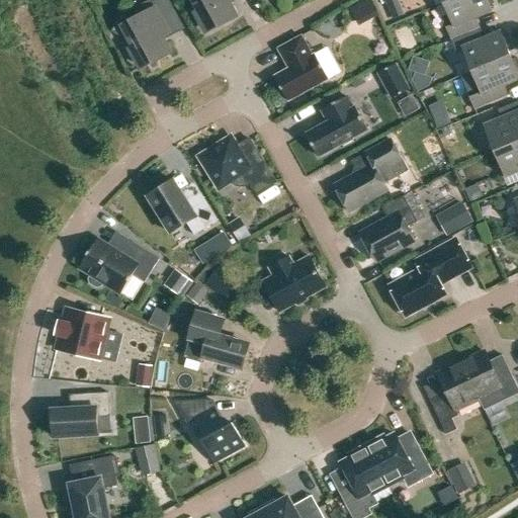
[(121,14),(111,31),(134,46),(135,48),(131,50),(140,67),(144,64),(144,65),(153,60),(153,61),(169,53),(161,37),(180,27),(164,0),(155,0),(143,7),(147,14),(133,21),(121,14)]
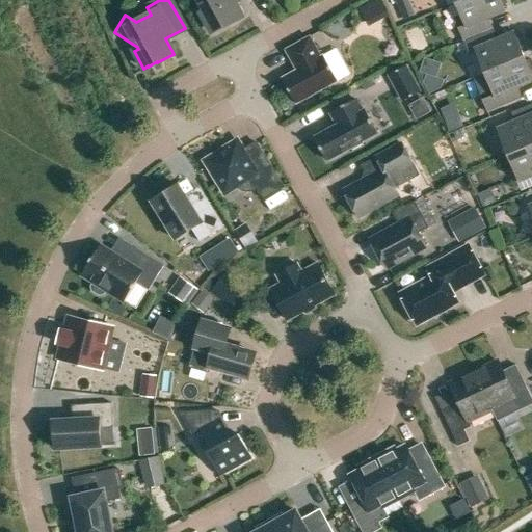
[(224,25),(241,17),(233,2),(236,0),(198,0),(206,12),(202,15),(211,31),(215,29),(224,24),(224,25)]
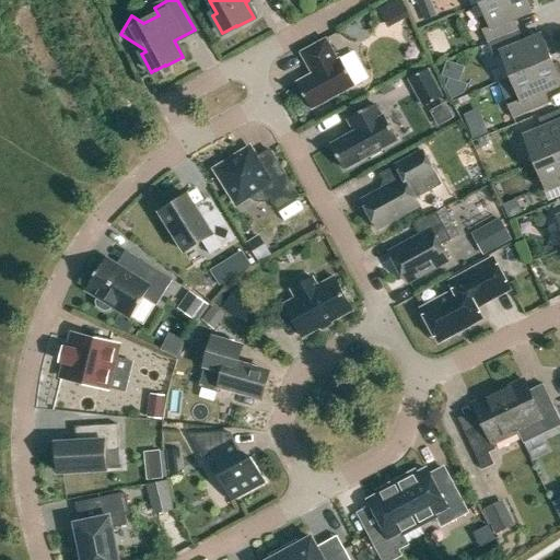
[(395,0),(385,0),(373,7),(374,8),(383,25),(404,14),(395,0)]
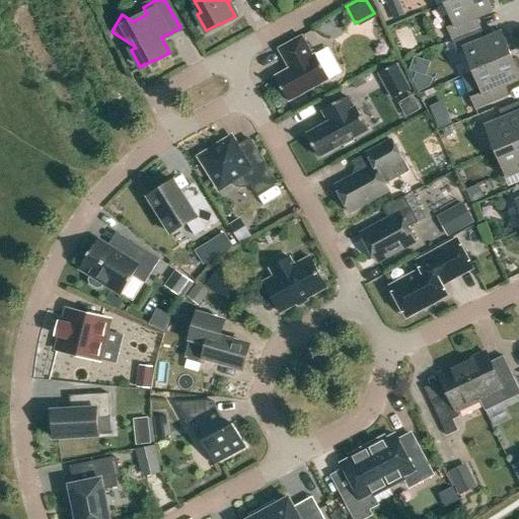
[(443,18),(452,40),(475,30),(470,18),(491,10),(492,13),(493,12),(490,5),(495,3),(493,0),(452,0),(445,3),(450,15),(443,18)]
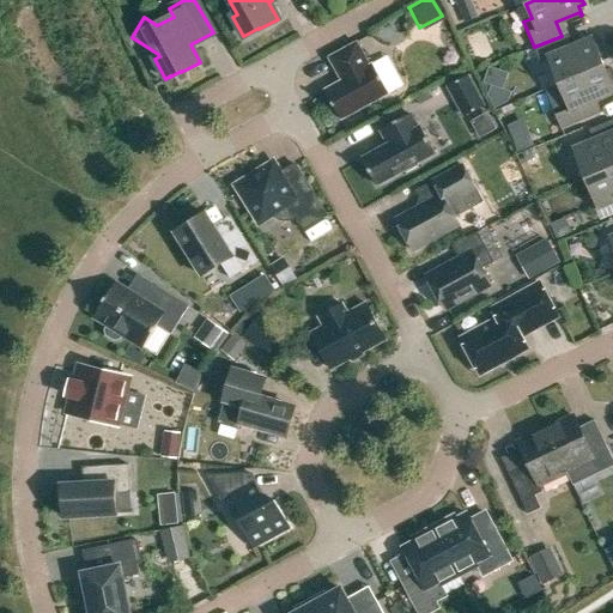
[(553,70),(559,84),(604,66),(601,61),(607,59),(600,43),(595,44),(592,36),(590,36),(592,40),(568,49),(562,36),(534,47),(545,73),(553,70)]
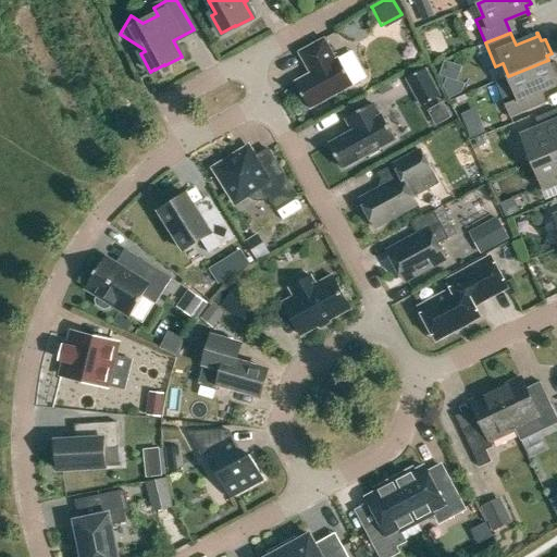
[(296,82),(310,109),(354,86),(339,59),(336,61),(325,39),(300,52),(308,67),(309,67),(312,73),(296,82)]
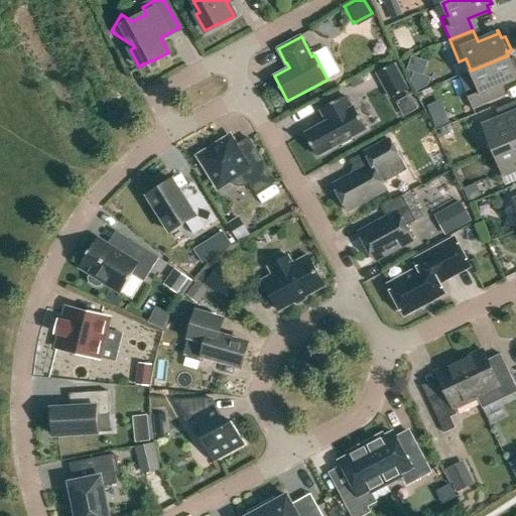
[(334,73),(346,67),(333,40),(320,46),(334,73)]
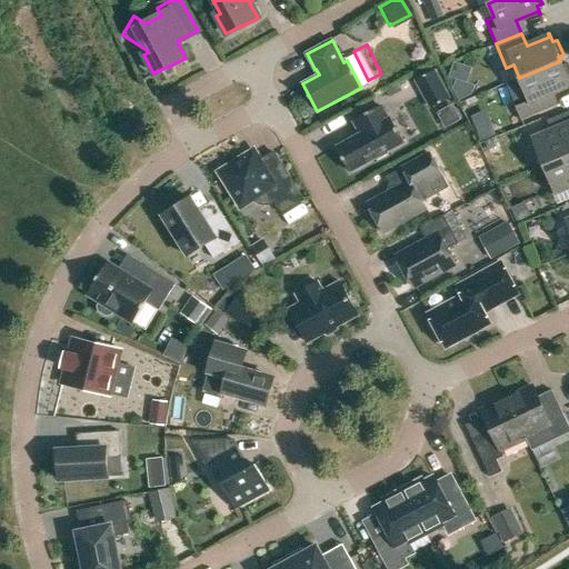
[(511,97),(521,120),(552,108),(547,95),(568,86),(568,82),(568,80),(568,79),(568,68),(567,63),(561,65),(560,61),(519,78),(525,91),(511,97)]
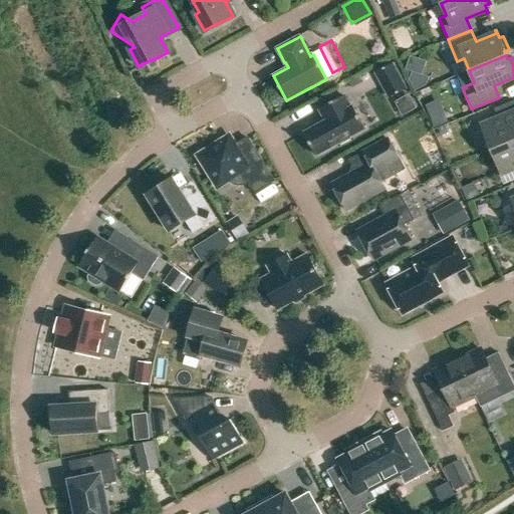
[(392,64),(375,73),(390,97),(406,89),(392,64)]
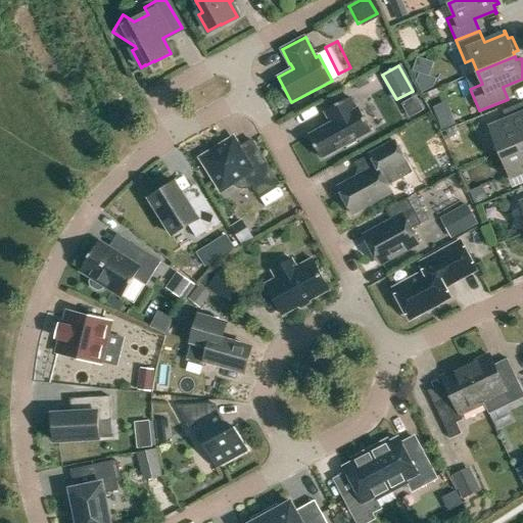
[(416,96),(401,104),(409,119),(423,110),(416,96)]
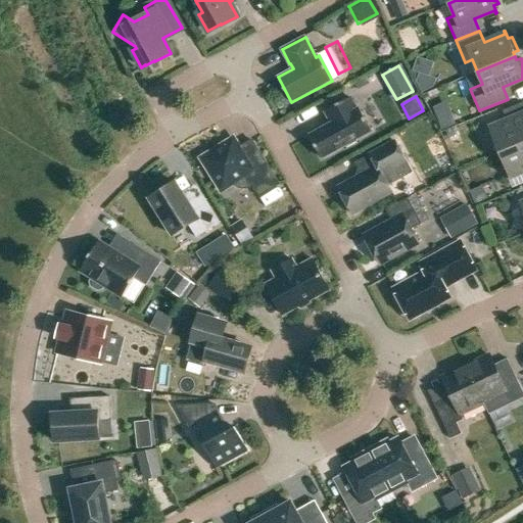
[(324,111),(331,124),(308,136),(321,157),(344,145),(345,147),(357,141),(354,139),(371,131),(359,108),(357,109),(349,97),(324,111)]
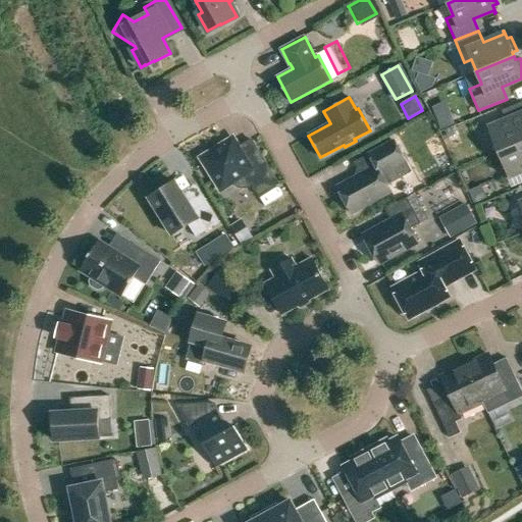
[(502,151),(521,142),(521,102),(502,110),(507,122),(497,126),(498,127),(492,129),(502,151)]
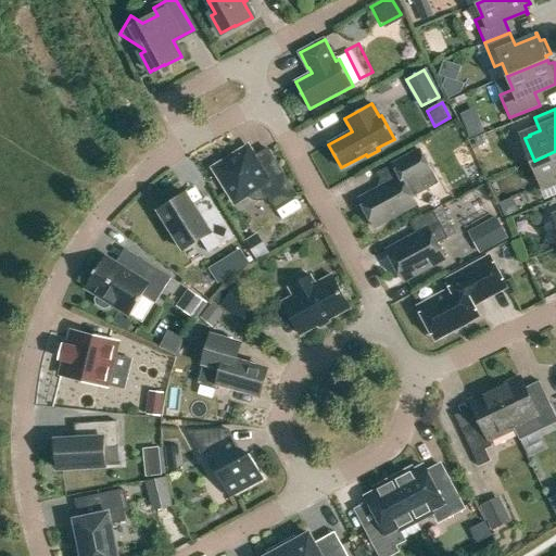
[(481,119),(466,126),(471,138),(485,133),(481,119)]
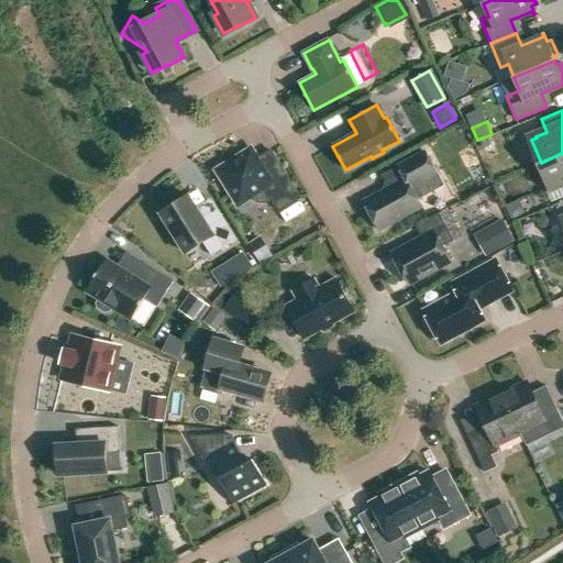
[(252,157),(245,156),(244,154),(217,170),(233,198),(245,190),(247,194),(253,200),(256,203),(264,203),(267,202),(272,200),(279,212),(301,198),(272,152),(258,161),(255,155),(252,157)]
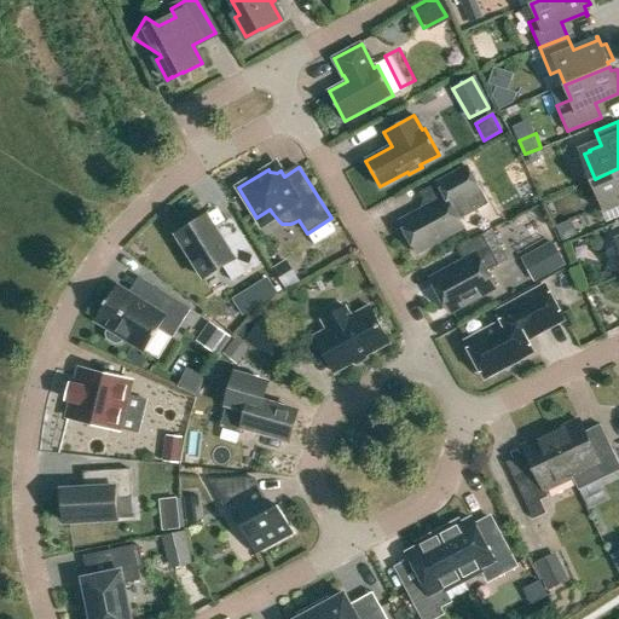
[(399,221),(404,231),(404,235),(408,243),(412,244),(417,253),(463,227),(460,220),(478,209),(470,197),(480,191),(467,167),(438,183),(445,196),(399,221)]
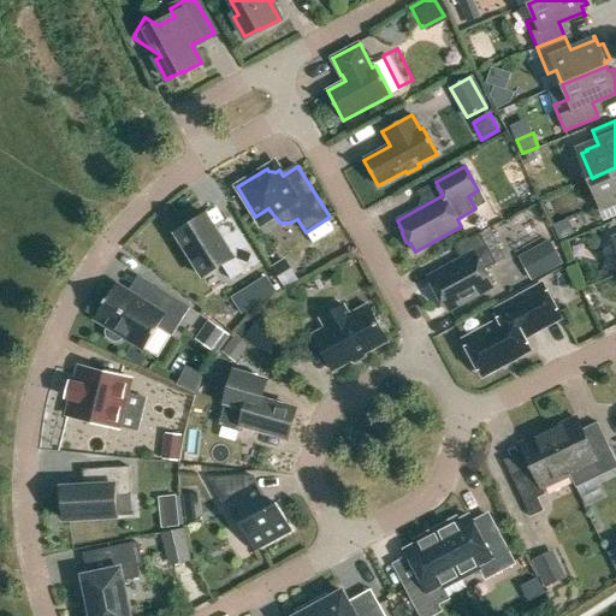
[(615,199),(615,167),(592,178),(602,203),(608,201),(609,202),(615,199)]
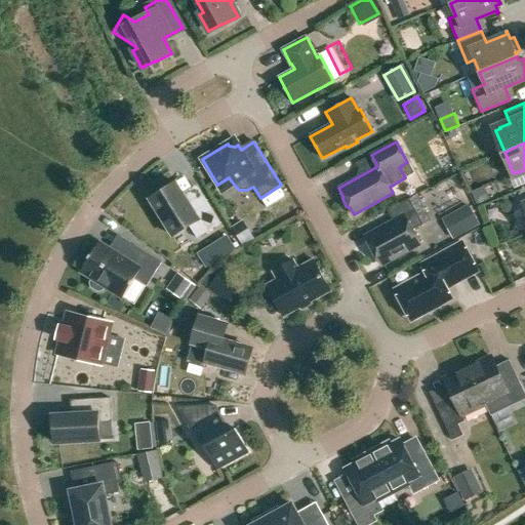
[(190,227),(197,239),(220,224),(206,199),(192,208),(175,184),(173,185),(172,182),(161,190),(161,191),(150,200),(173,236),(190,227)]
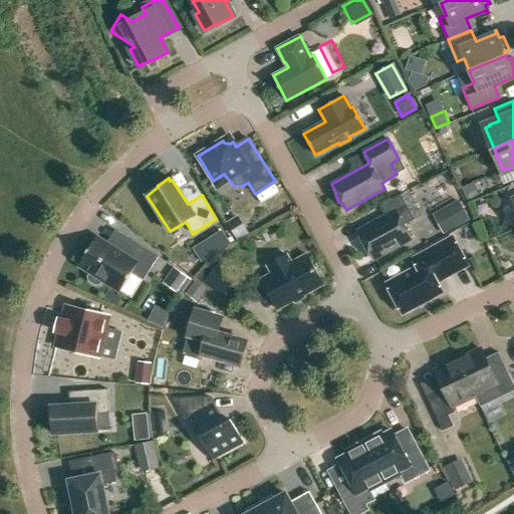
[(475,183),(462,188),(468,202),(478,198),(481,196),(475,183)]
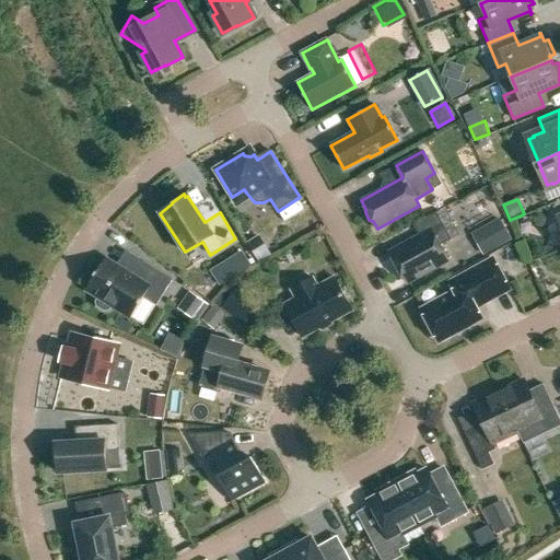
[(435,212),(412,224),(419,236),(389,252),(407,282),(447,260),(431,230),(442,224),(435,212)]
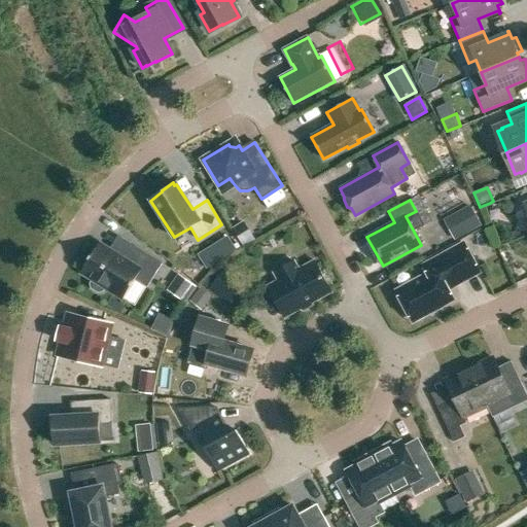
[(254,236),(245,221),(234,230),(242,243),(254,236)]
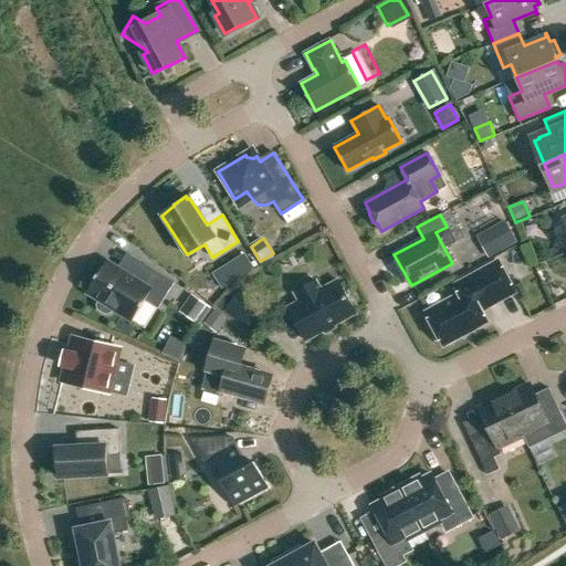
[(243,255),(230,264),(238,278),(252,269),(243,255)]
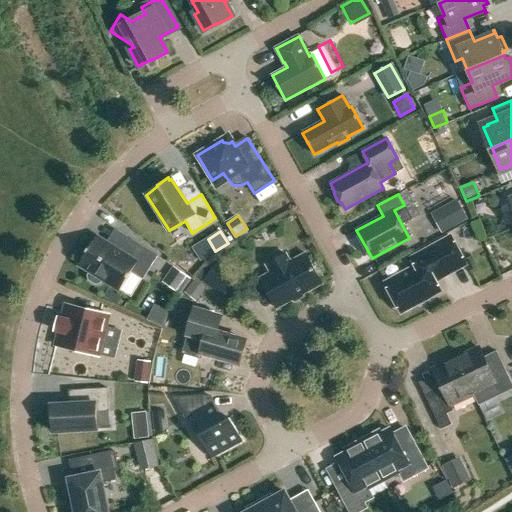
[(501,248),(496,234),(485,238),(491,252),(501,248)]
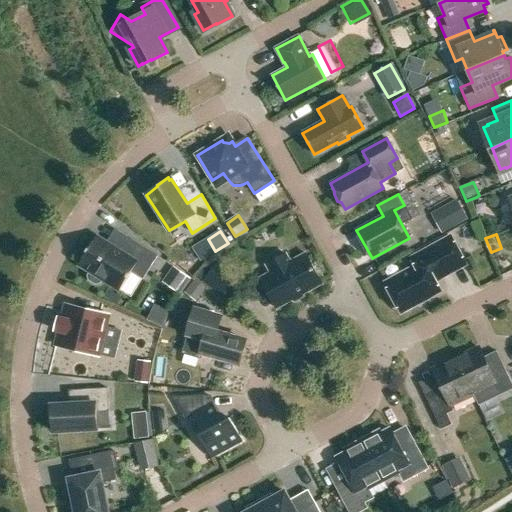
[(398,307),(401,312),(440,291),(435,281),(466,264),(451,236),(411,258),(416,267),(385,283),(388,288),(386,293),(394,306),(398,307)]
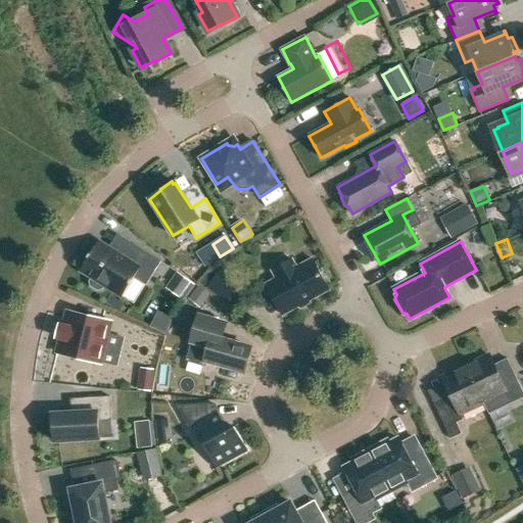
[(97,291),(102,290),(104,286),(122,297),(134,278),(146,285),(161,262),(134,244),(125,258),(98,242),(80,271),(91,279),(89,282),(91,286),(97,291)]
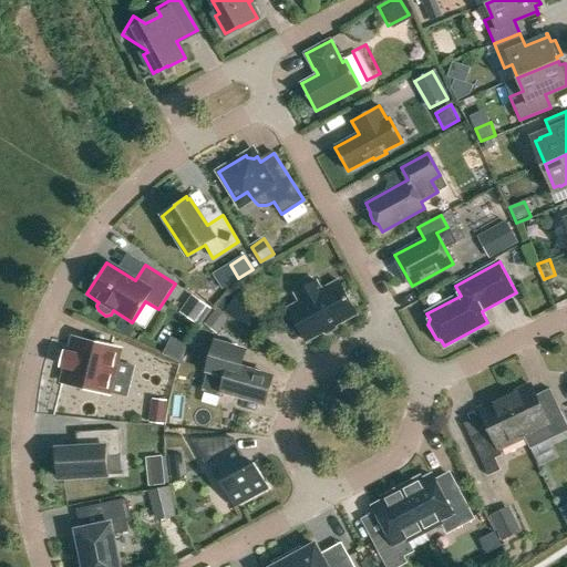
[(295,292),(300,302),(288,308),(306,341),(357,315),(339,281),(321,290),(316,281),(295,292)]
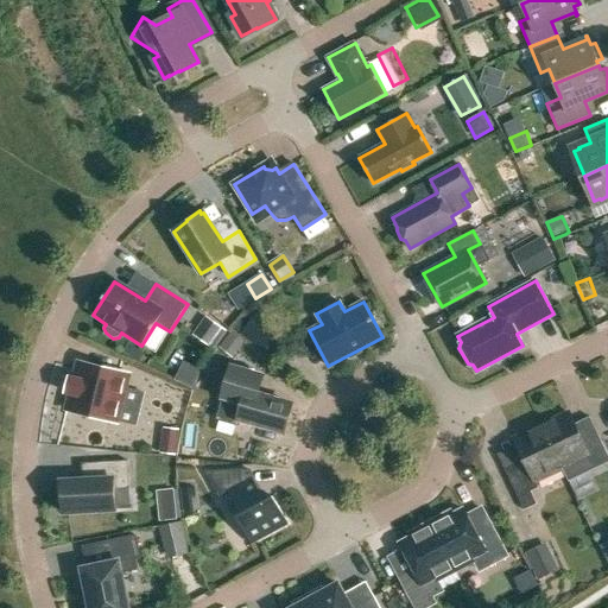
[(241,333),(264,350),(282,328),(259,310),(241,333)]
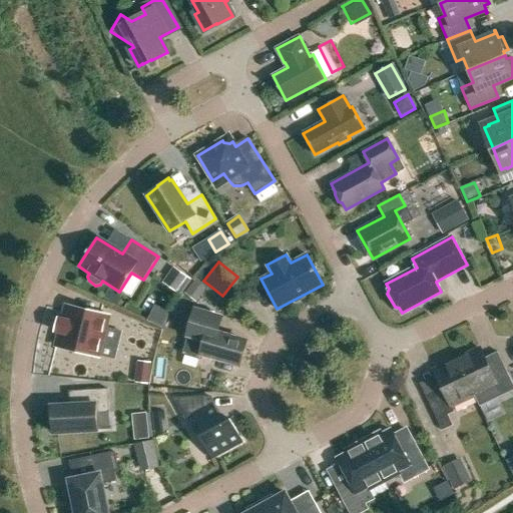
[(164,284),(175,292),(186,277),(175,269),(164,284)]
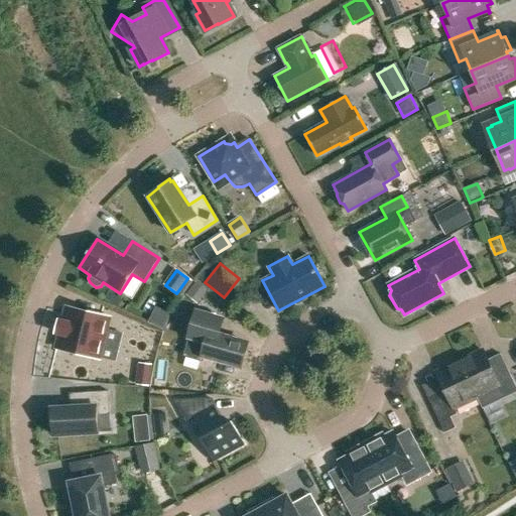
[(188,293),(198,300),(207,289),(198,282),(188,293)]
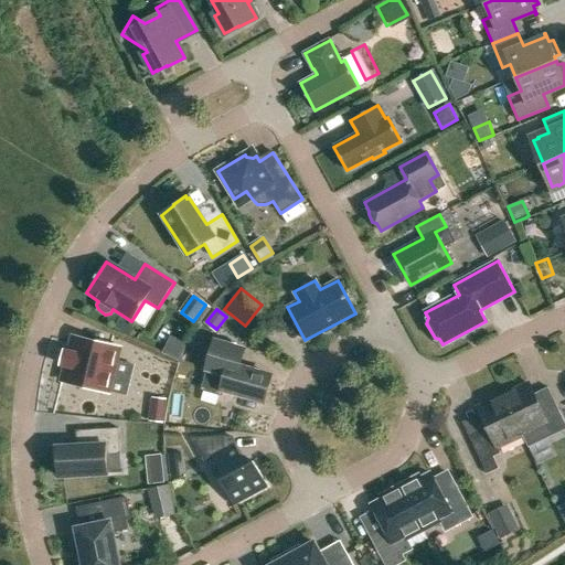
[(61,364),(66,365),(62,381),(83,386),(85,391),(95,393),(99,391),(108,393),(116,361),(119,348),(110,347),(73,337),(68,352),(64,351),(61,364)]
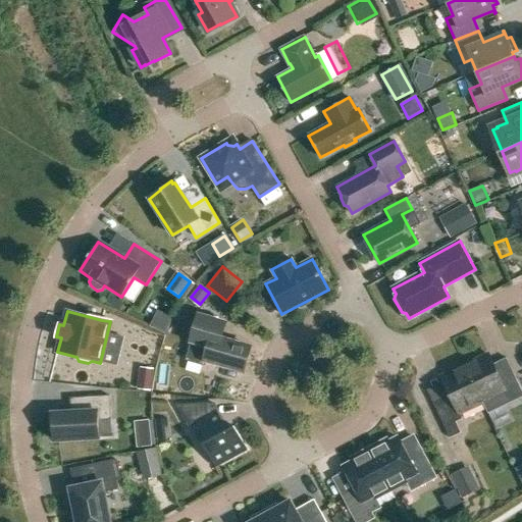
[(169,319),(158,314),(153,326),(164,331),(169,319)]
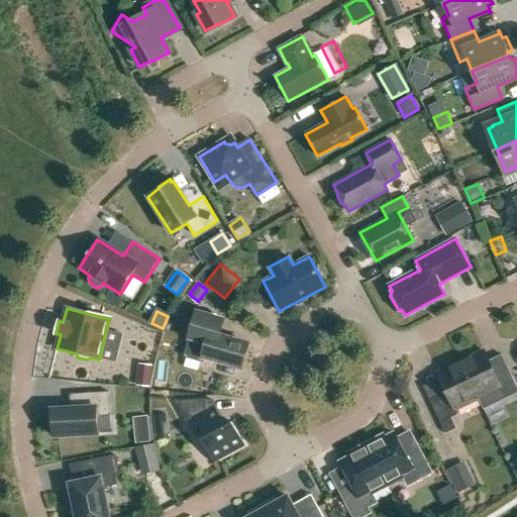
[(203,356),(241,368),(248,344),(219,335),(224,320),(197,312),(190,338),(207,343),(203,356)]
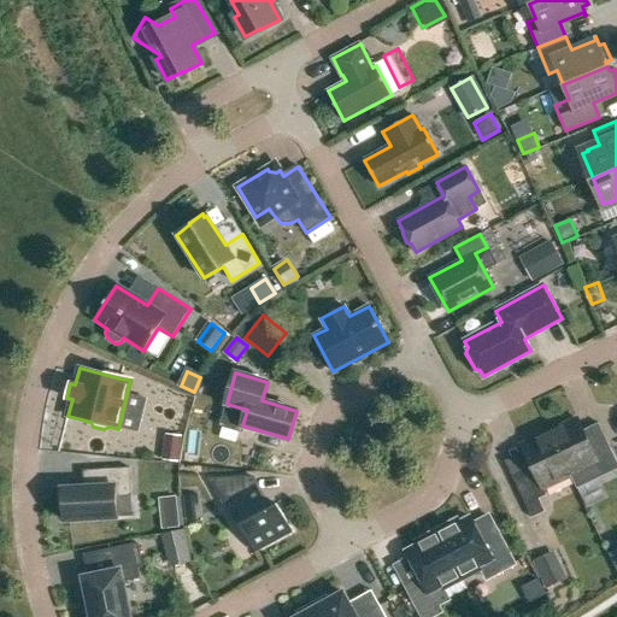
[(550,432),(570,476),(576,488),(592,481),(616,469),(616,460),(607,442),(592,450),(577,418),(550,432)]
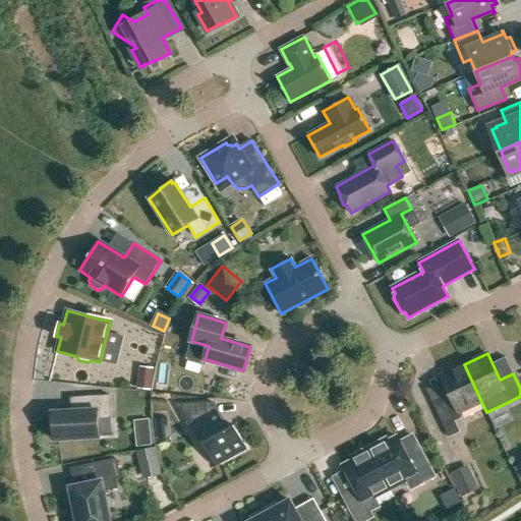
[(432,402),(449,437),(460,431),(455,421),(461,418),(459,412),(481,402),(464,364),(440,377),(448,392),(446,396),(432,402)]
